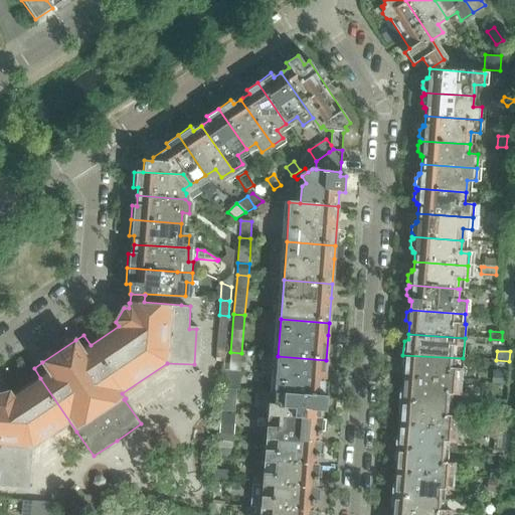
[(240,372),(241,353),(230,352),(229,363),(224,363),(223,371),(240,372)]
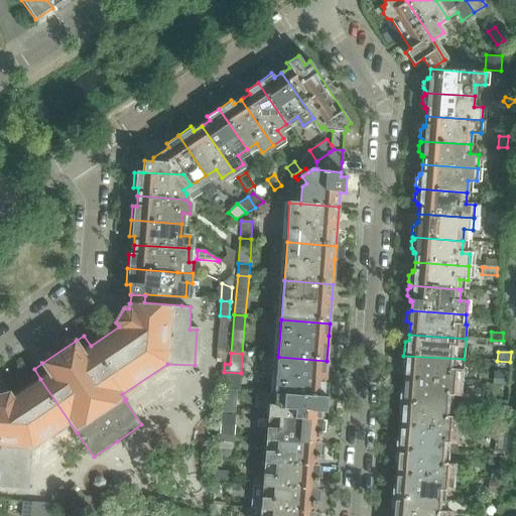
[(406,380),(462,384),(464,359),(403,356),(403,366),(407,369),(406,380)]
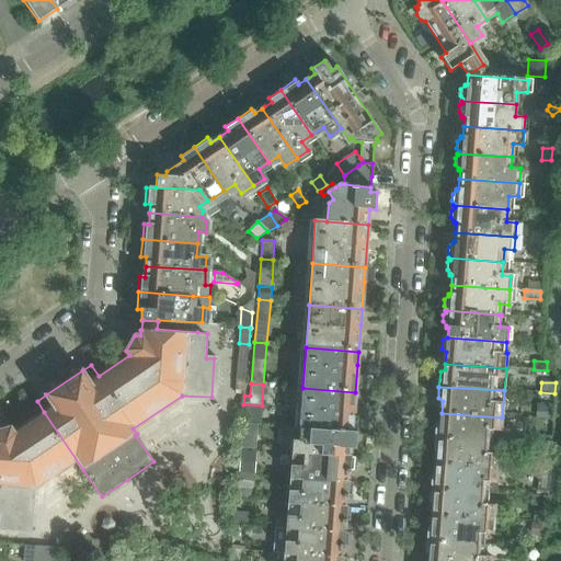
[(302,388),(300,431),(356,435),(357,418),(353,416),(354,408),(355,392),(302,388)]
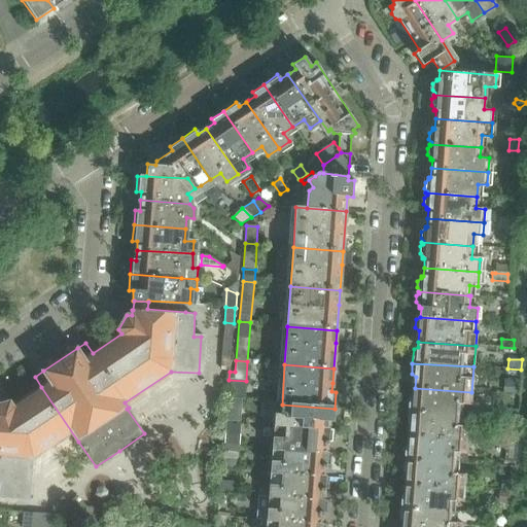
[(246,381),(229,380),(227,396),(244,397),(246,381)]
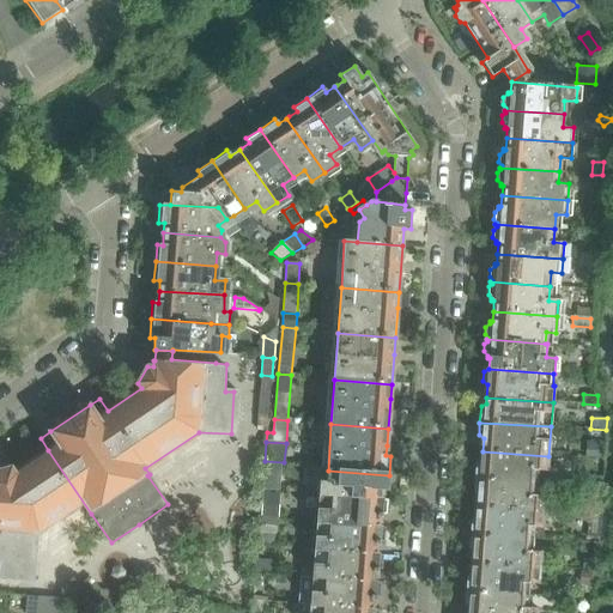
[(587,442),(586,459),(604,460),(605,444),(587,442)]
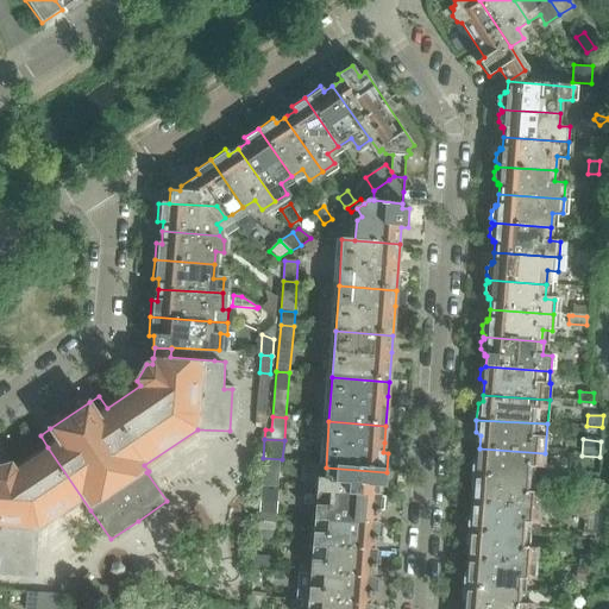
[(0,559),(4,560),(2,578),(32,579),(36,534),(83,501),(89,512),(90,510),(48,447),(14,470),(12,465),(0,468),(0,559)]
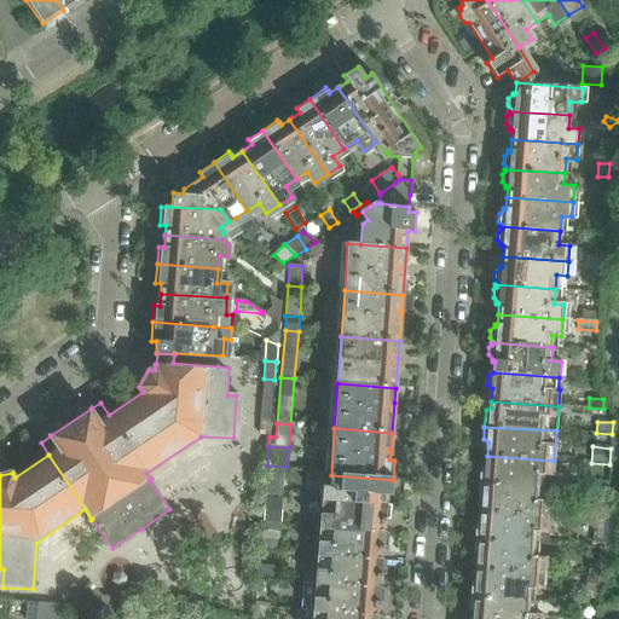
[(480,485),(538,490),(539,475),(553,476),(554,461),(487,456),(486,467),(481,469),(480,485)]
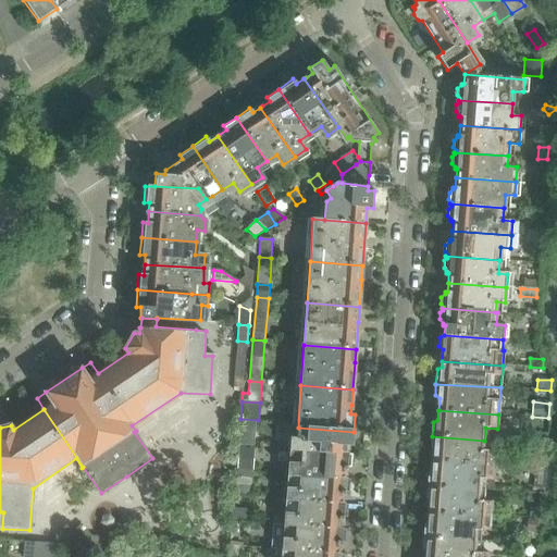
[(240,420),(239,443),(255,445),(256,421),(240,420)]
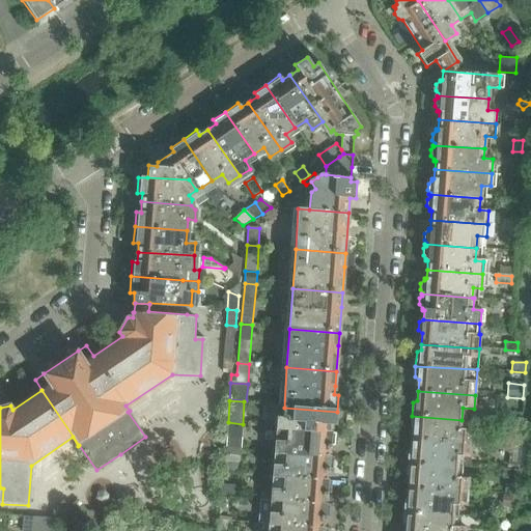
[(278,408),(277,430),(335,435),(335,434),(331,432),(332,424),(336,424),(337,412),(284,408),(284,409),(278,408)]
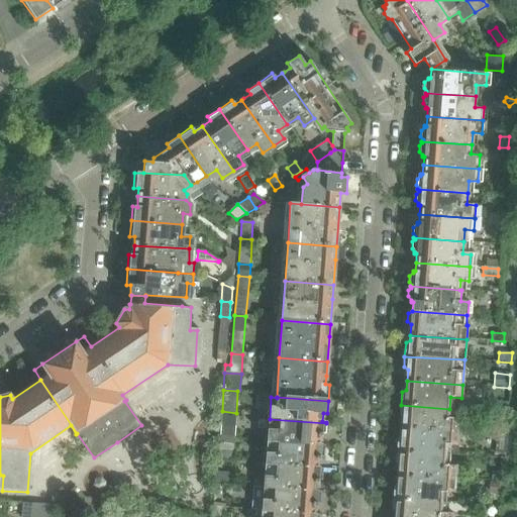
[(497,401),(496,410),(507,410),(508,402),(497,401)]
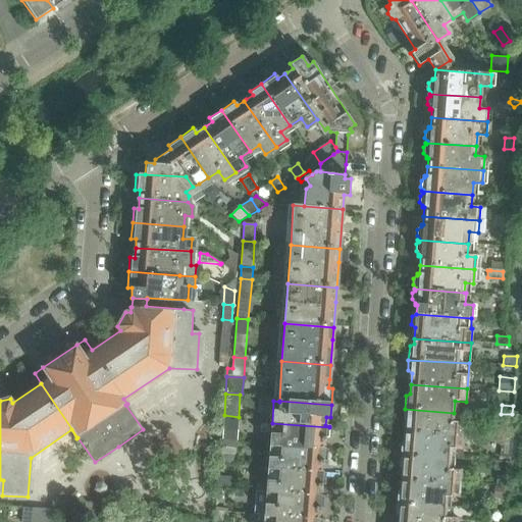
[(405,409),(404,418),(408,421),(407,432),(464,437),(464,424),(453,423),(454,413),(405,409)]
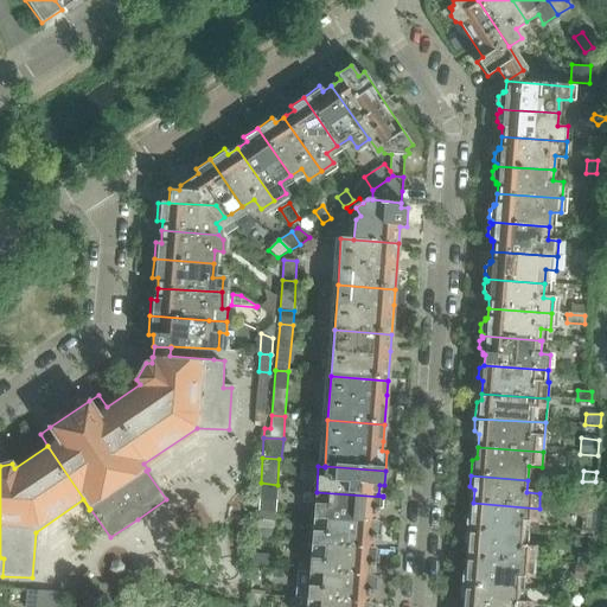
[(260,487),(259,512),(276,513),(278,489),(260,487)]
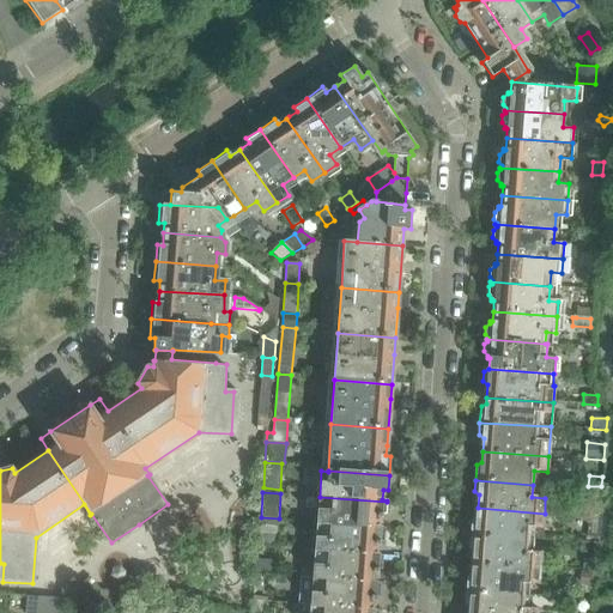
[(320,497),(317,523),(386,529),(386,528),(381,527),(381,517),(382,517),(382,514),(386,515),(387,502),(320,497)]
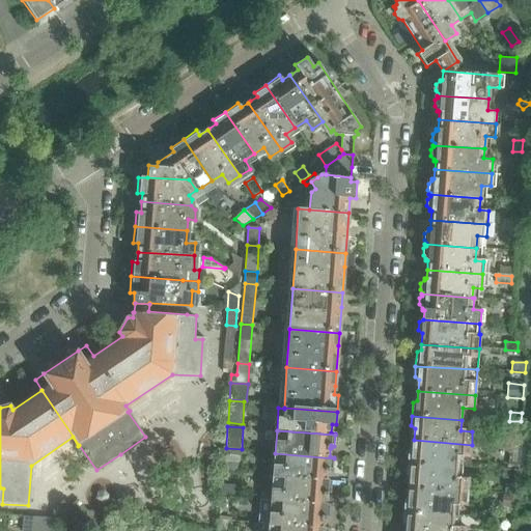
[(409,451),(409,459),(412,462),(412,464),(457,468),(470,469),(471,457),(472,445),(414,440),(413,449),(409,451)]
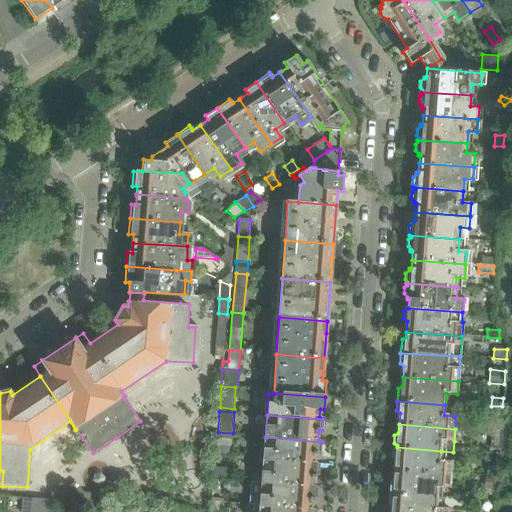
[(489,451),(498,452),(500,452),(502,430),(491,429),(489,451)]
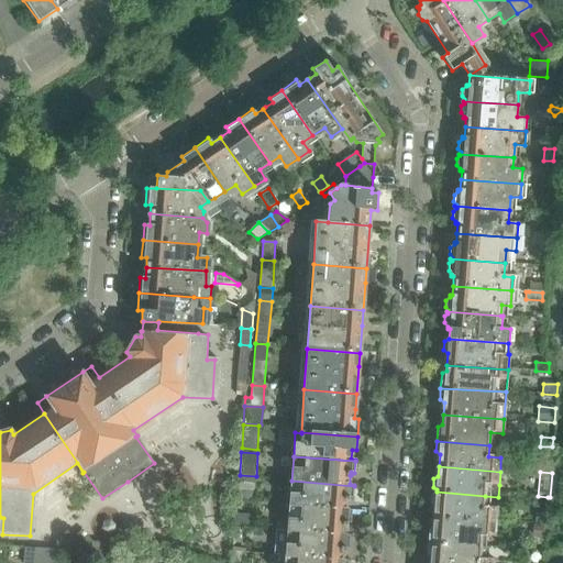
[(241,475),(239,499),(253,500),(255,477),(241,475)]
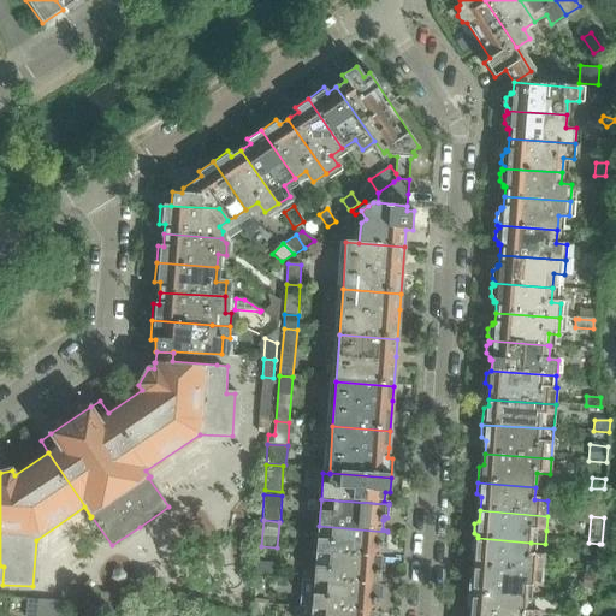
[(319,526),(317,555),(385,560),(385,558),(380,557),(380,548),(381,548),(381,544),(385,544),(386,533),(388,532),(319,526)]
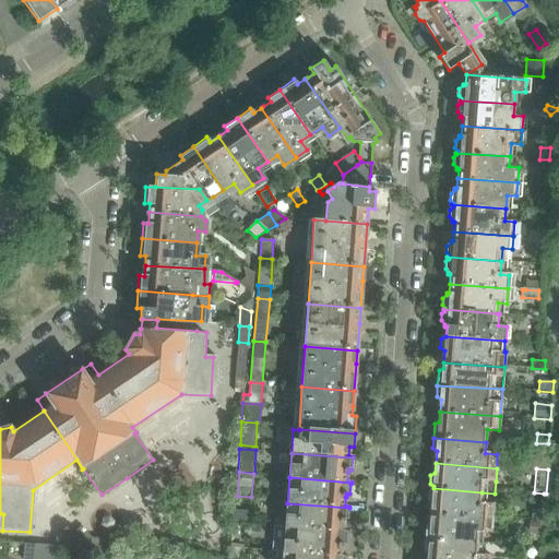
[(431,514),(492,519),(494,506),(480,504),(482,492),(433,488),(429,490),(428,499),(432,502),(431,514)]
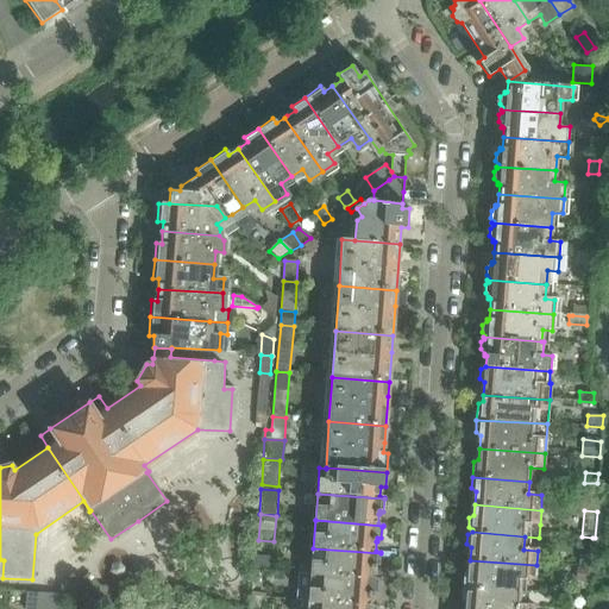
[(297,547),(295,575),(312,576),(378,581),(378,579),(374,578),(375,569),(375,565),(380,566),(380,554),(381,553),(313,548),(297,547)]
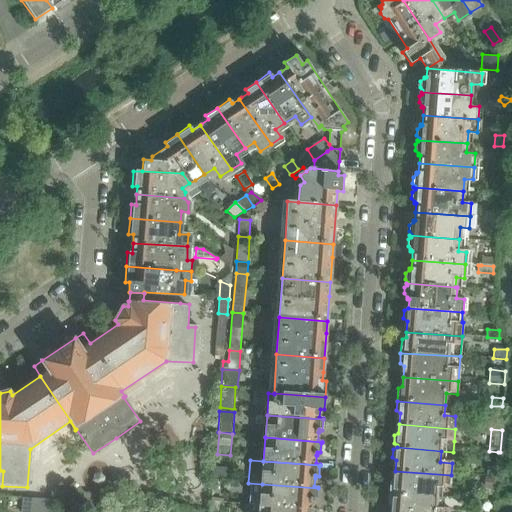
[(487,465),(486,474),(495,475),(495,466),(487,465)]
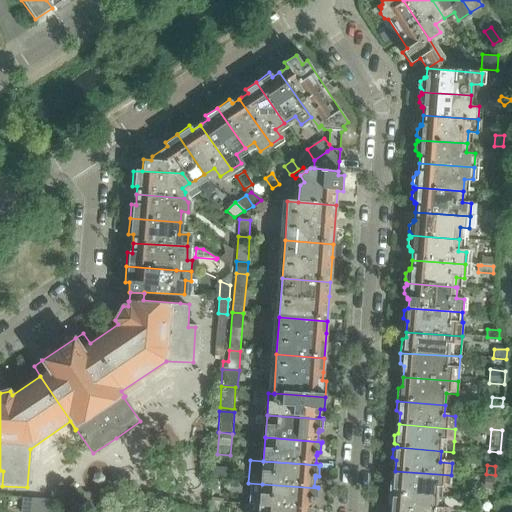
[(216,466),(216,476),(226,476),(227,466),(216,466)]
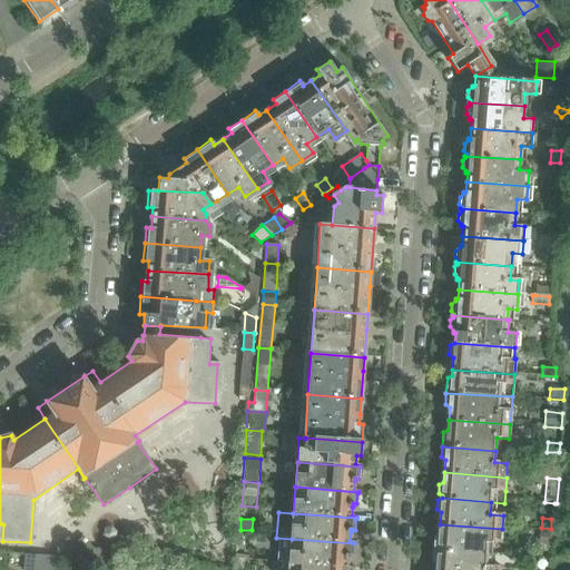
[(433,550),(487,554),(488,542),(501,543),(502,529),(440,524),(440,534),(434,537),(433,550)]
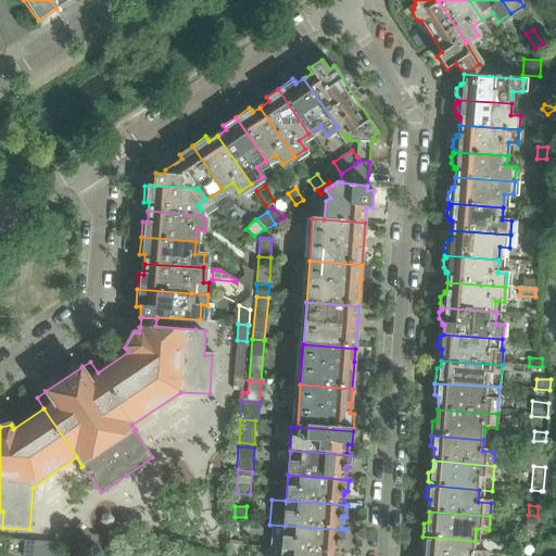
[(526,518),(525,530),(536,531),(538,519),(526,518)]
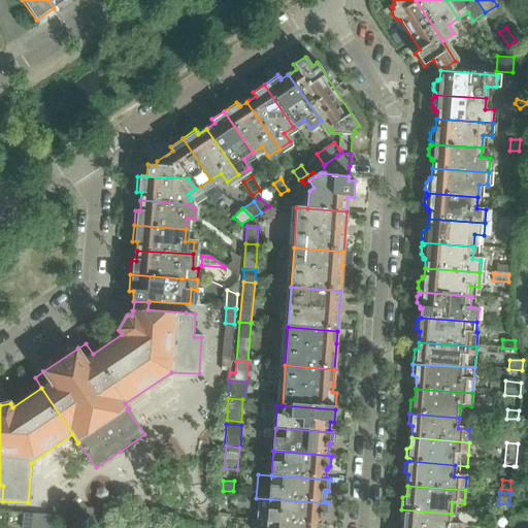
[(270,499),(268,523),(326,527),(326,526),(322,525),(323,517),(324,517),(324,514),(327,514),(328,504),(328,503),(270,499)]
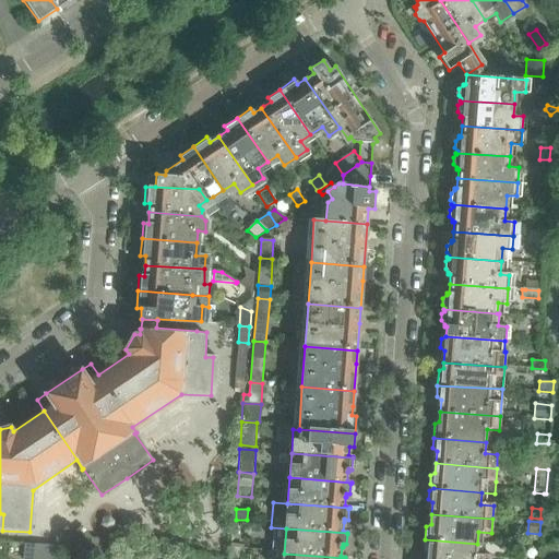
[(425,539),(425,550),(428,554),(427,558),(488,558),(489,556),(476,555),(477,544),(425,539)]
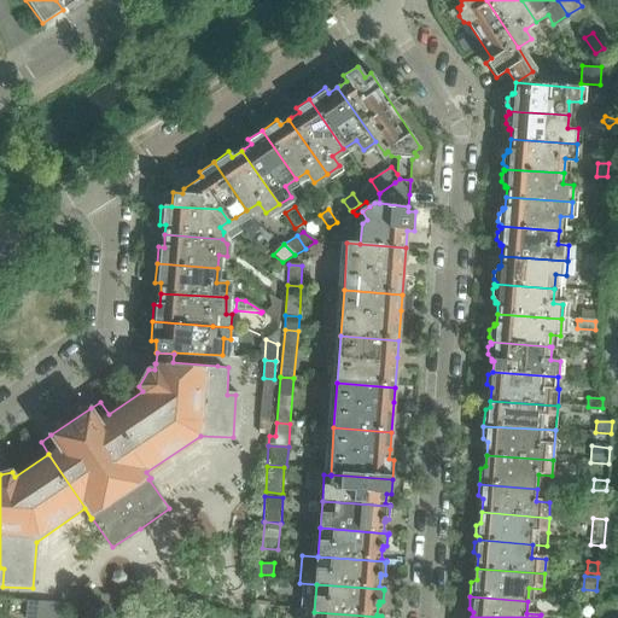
[(25,617),(36,617),(39,602),(28,601),(25,617)]
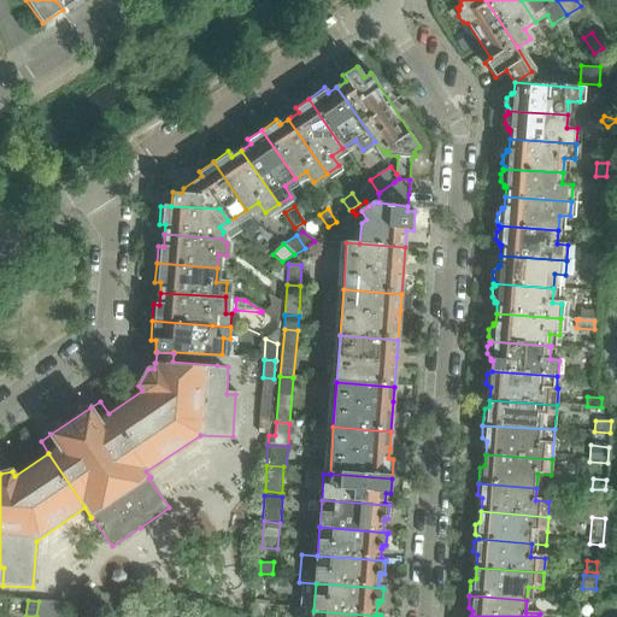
[(39,603),(37,616),(48,616),(50,603),(39,603)]
